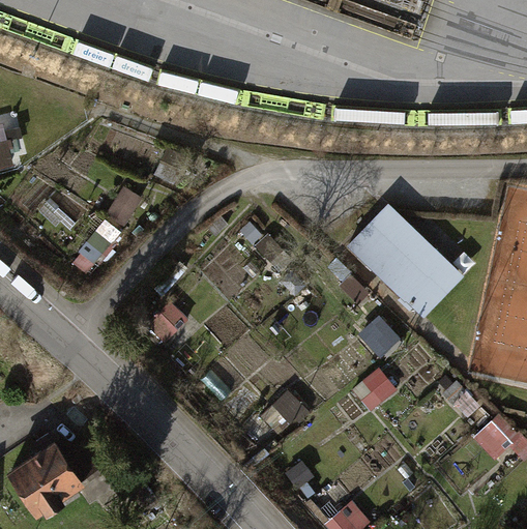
[(0,166),(10,166),(8,124),(0,124),(0,166)]
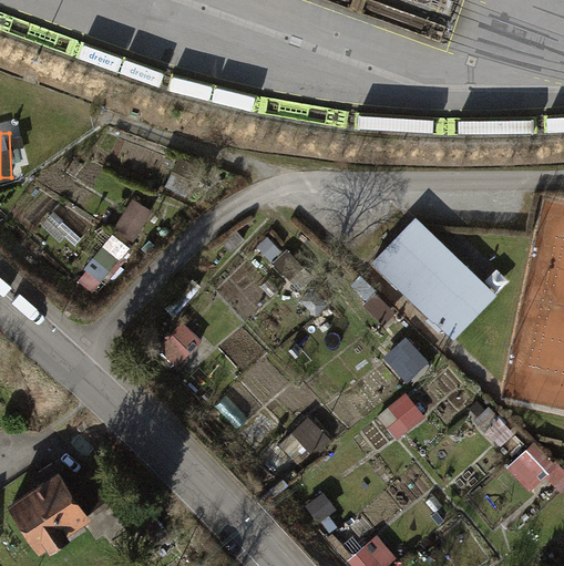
[(118,227),(135,237),(151,209),(133,198),(118,227)]
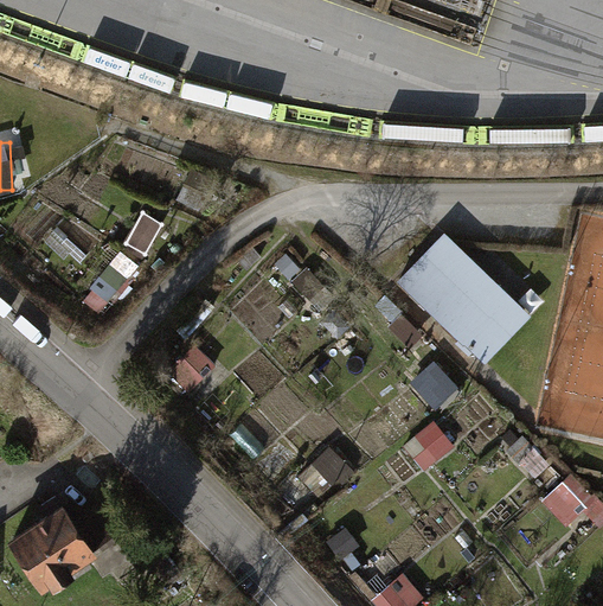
[(442,233),(396,282),(483,365),(531,314),(442,233)]
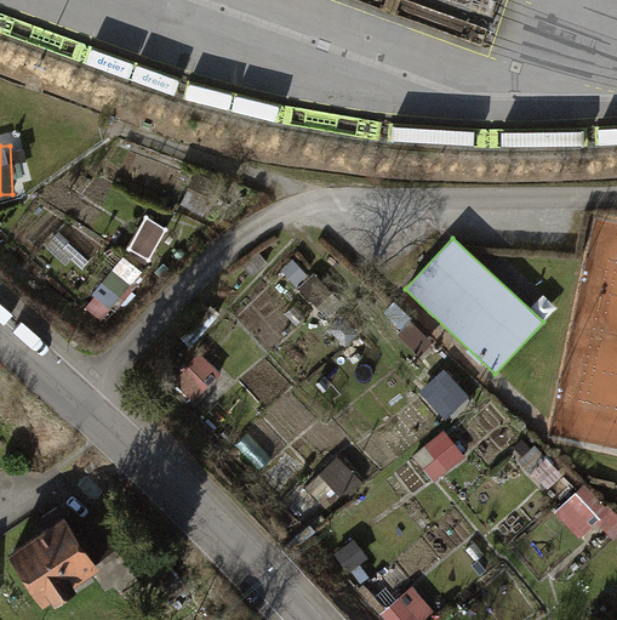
[(432,478),(466,459),(449,430),(415,449),(432,478)]
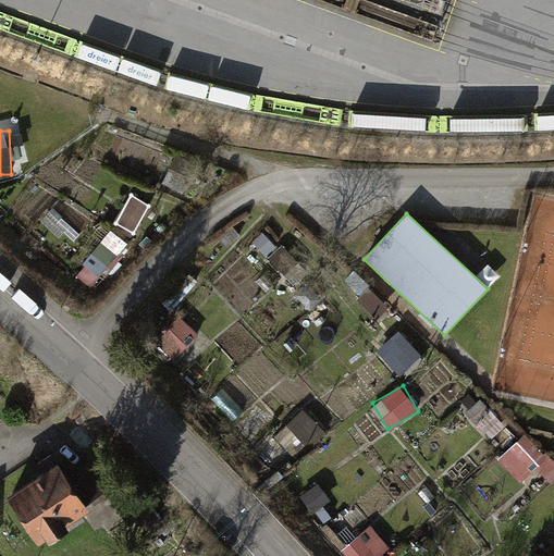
[(469,412),(500,441),(511,429),(480,400),(469,412)]
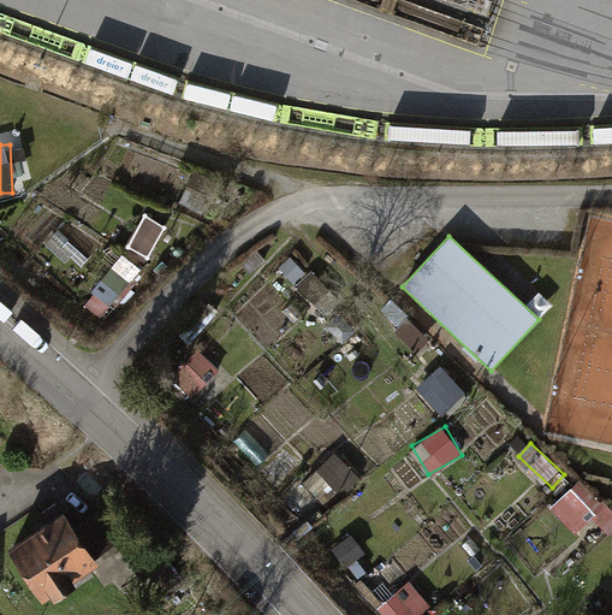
[(593,516),(610,532),(611,530),(611,508),(578,479),(552,508),(578,533),(593,516)]
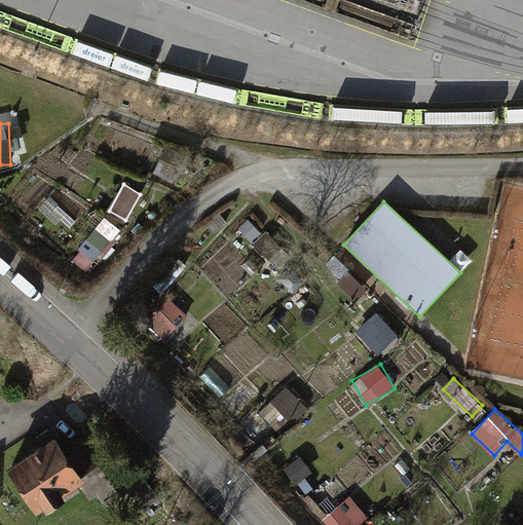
[(54,435),(6,464),(33,508),(81,478),(54,435)]
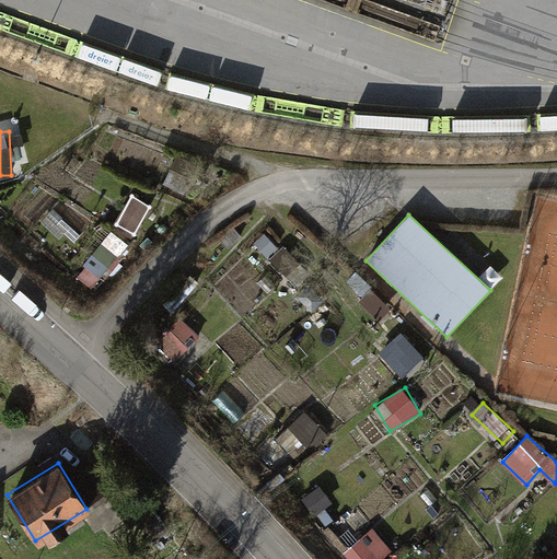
[(380,558),(393,549),(374,527),(344,551),(349,558),(380,558)]
